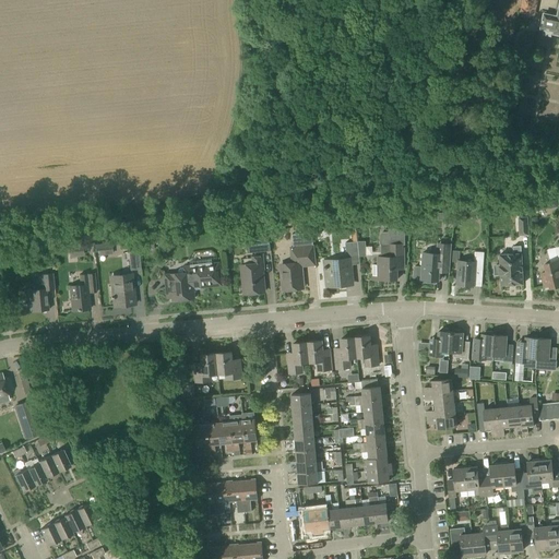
[(533,13),(535,0),(522,0),(520,11),(533,13)]
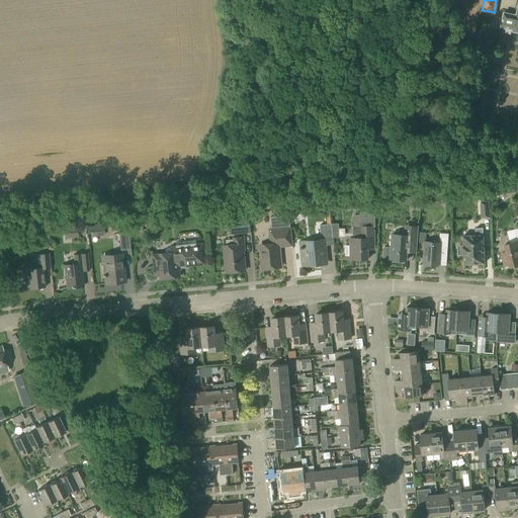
[(517,7),(516,16),(504,13),(501,27),(513,29),(513,31),(517,32),(517,7)]
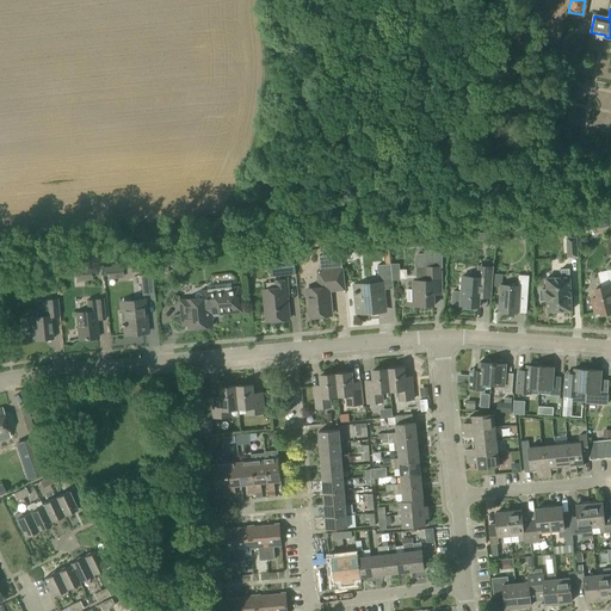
[(610,227),(609,214),(594,216),(594,220),(586,221),(588,230),(598,228),(597,226),(600,224),(600,228),(610,227)]
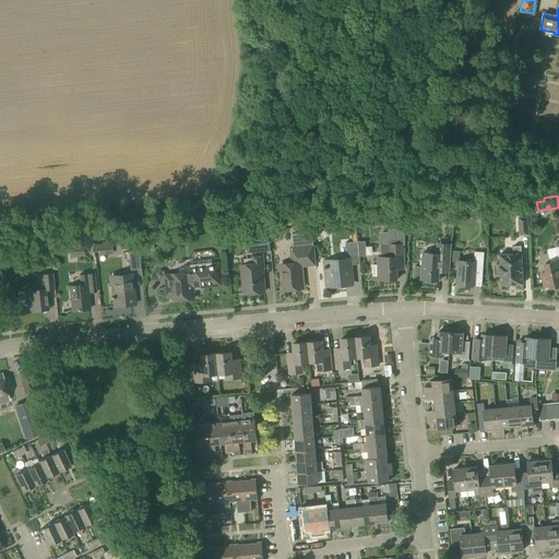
[(408,226),(409,215),(382,215),(382,226),(408,226)]
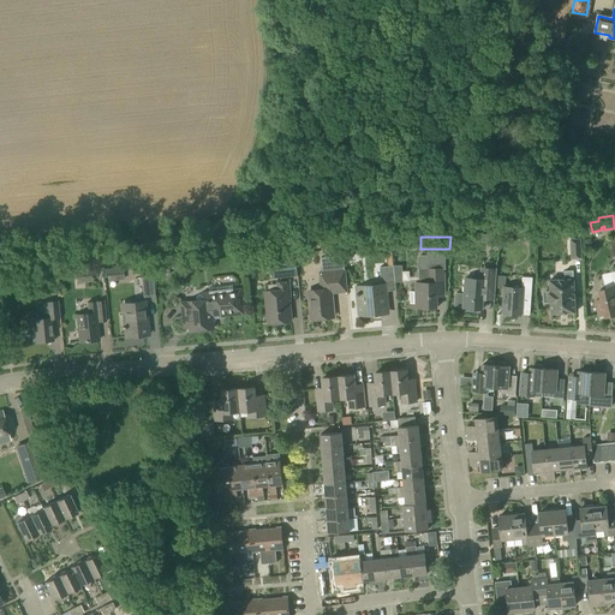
[(571,260),(583,258),(581,238),(569,239),(571,260)]
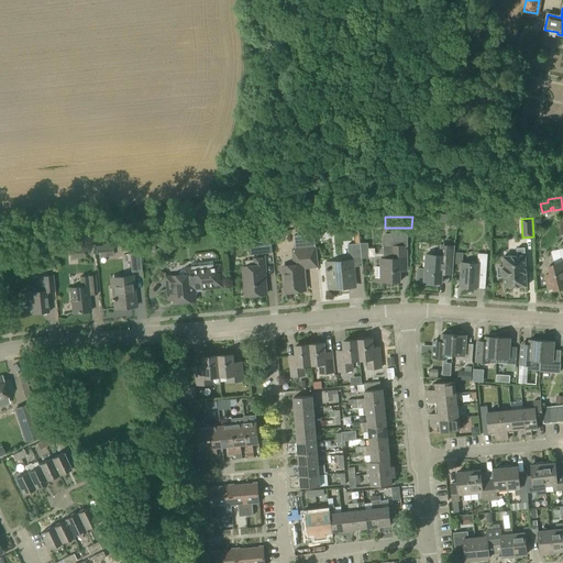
[(400,231),(390,231),(390,233),(384,233),(382,235),(383,245),(384,246),(389,246),(389,260),(379,260),(379,266),(375,267),(376,282),(400,282),(400,267),(408,267),(407,250),(406,250),(406,247),(408,247),(408,233),(400,233),(400,231)]
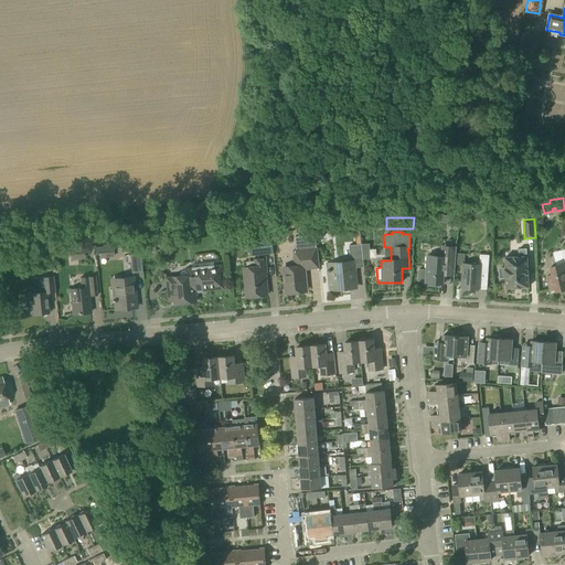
[(317,247),(316,235),(295,237),(297,249),(292,249),(295,267),(284,268),(287,294),(308,291),(306,270),(320,269),(318,247),(317,247)]
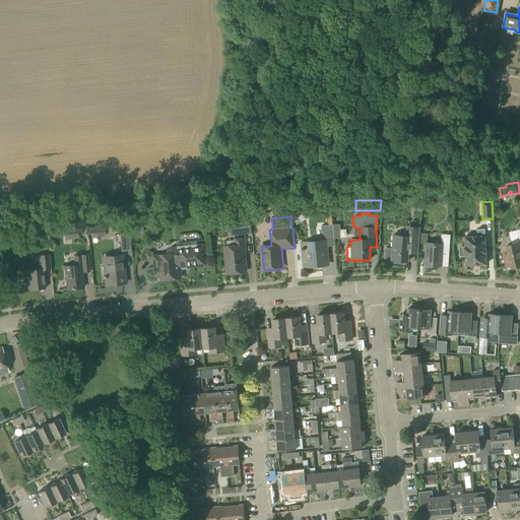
[(250,220),(229,222),(231,236),(251,234),(250,220)]
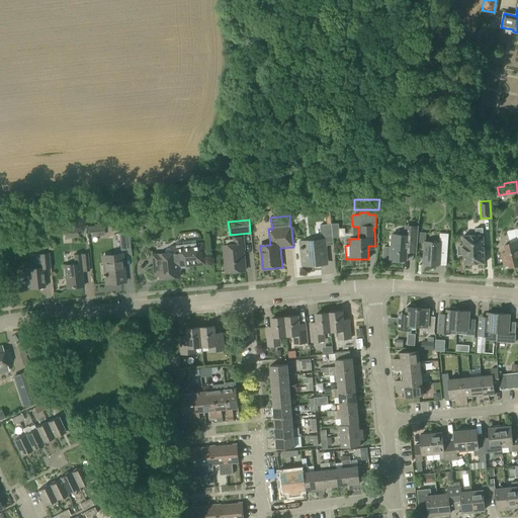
[(142,224),(127,225),(128,233),(128,234),(143,233),(142,224)]
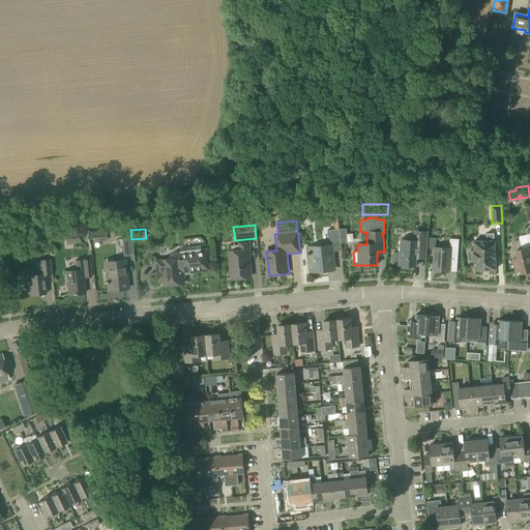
[(327,230),(328,242),(340,241),(339,229),(335,229),(327,230)]
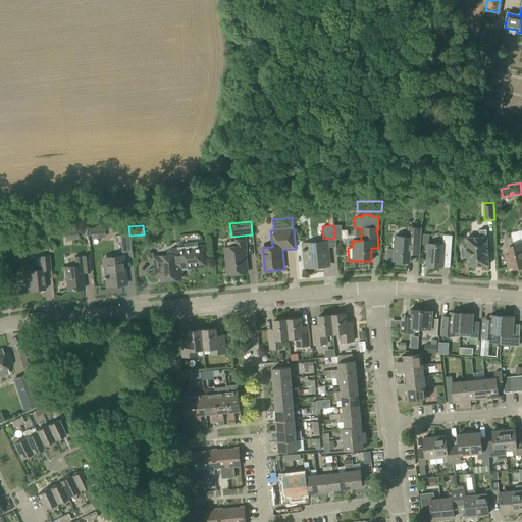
[(420,250),(421,227),(408,226),(407,237),(395,236),(394,249),(386,249),(385,260),(394,260),(393,261),(399,262),(399,264),(407,264),(407,262),(410,262),(411,250),(420,250)]
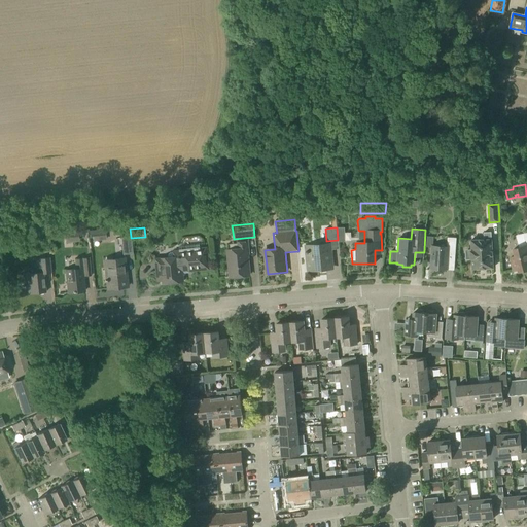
[(90,238),(102,237),(102,230),(89,231),(90,238)]
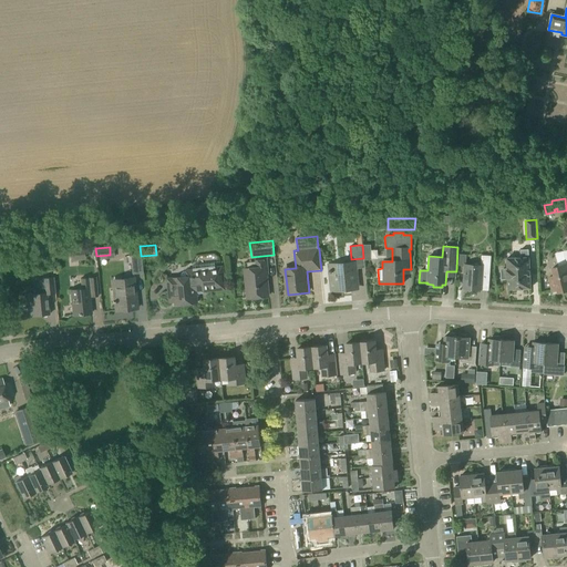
[(71,261),(85,260),(84,248),(70,250),(71,261)]
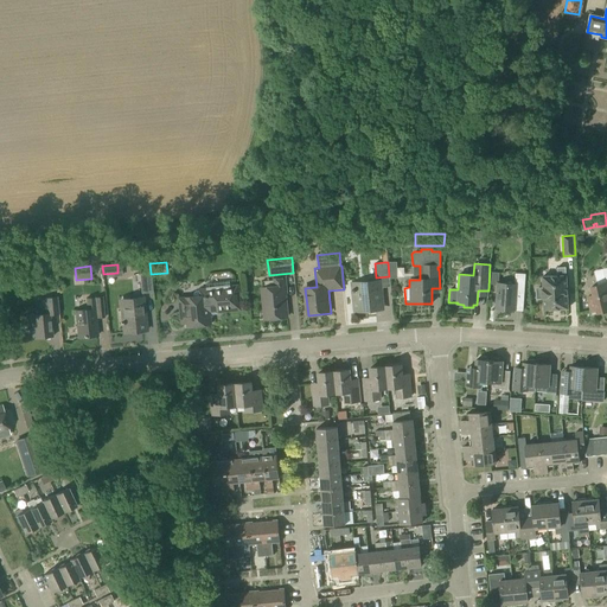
[(566,275),(566,267),(557,268),(557,276),(542,276),(543,287),(538,288),(538,299),(543,299),(544,310),(568,308),(566,275)]
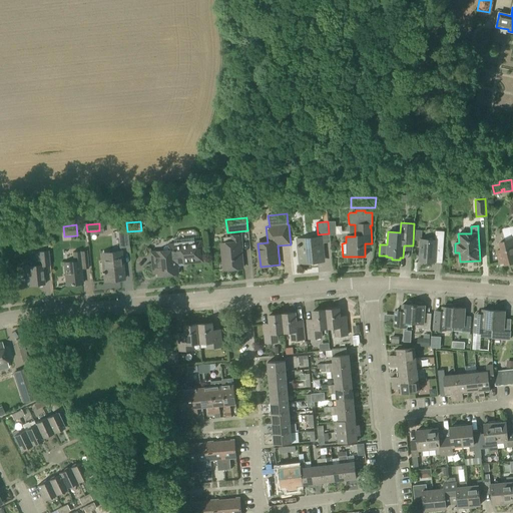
[(505,265),(512,263),(512,225),(502,229),(505,241),(499,243),(501,250),(496,251),(499,264),(504,263),(505,265)]
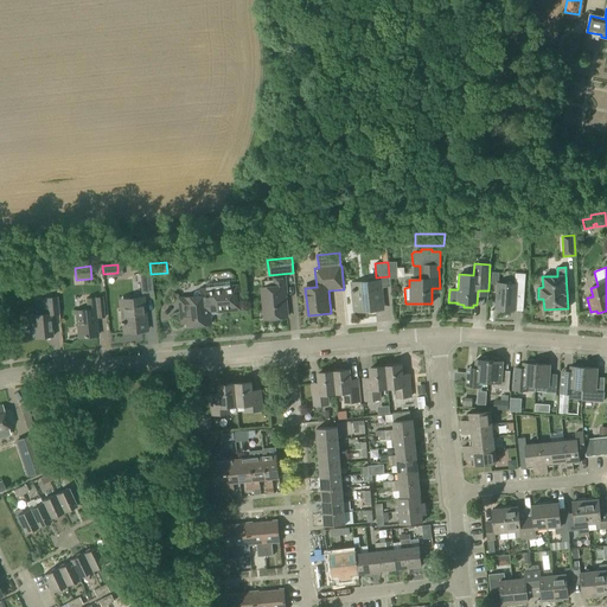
[(142,294),(153,293),(151,274),(151,273),(141,274),(142,294)]
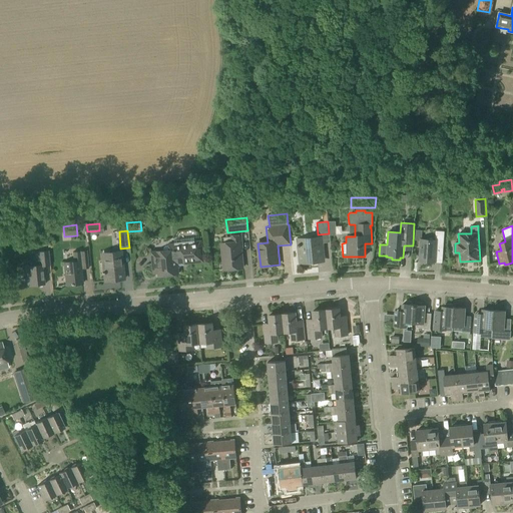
[(435,242),(422,241),(421,260),(434,261),(435,253),(443,254),(444,231),(435,231),(435,242)]
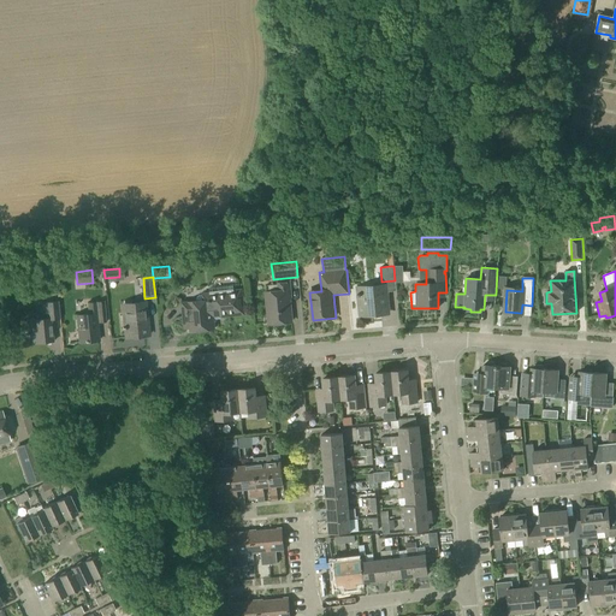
[(268,324),(291,321),(294,321),(291,298),(292,298),(291,282),(276,283),(277,292),(266,294),(268,324)]
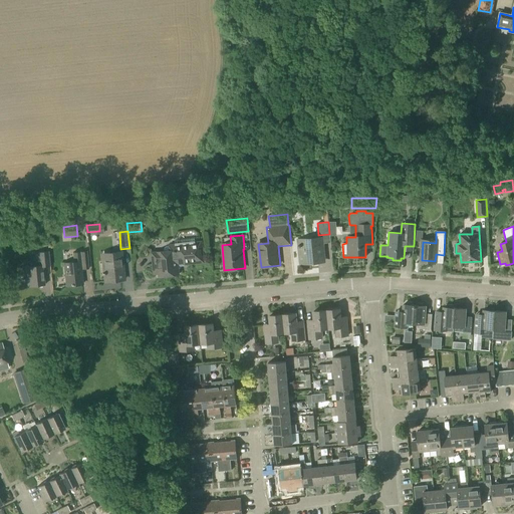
[(319,238),(296,240),(298,262),(325,260),(324,243),(323,244),(322,237),(319,237),(319,238)]
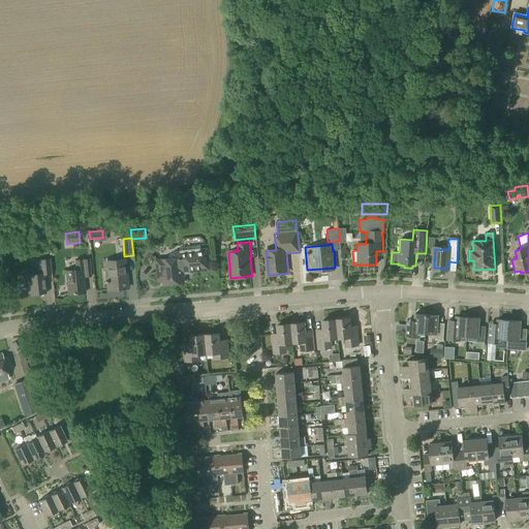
[(200,250),(200,246),(180,248),(180,252),(170,253),(168,257),(169,259),(157,260),(158,277),(163,276),(164,284),(184,283),(183,274),(189,273),(189,272),(209,270),(208,262),(207,262),(207,259),(208,259),(207,250),(200,250)]
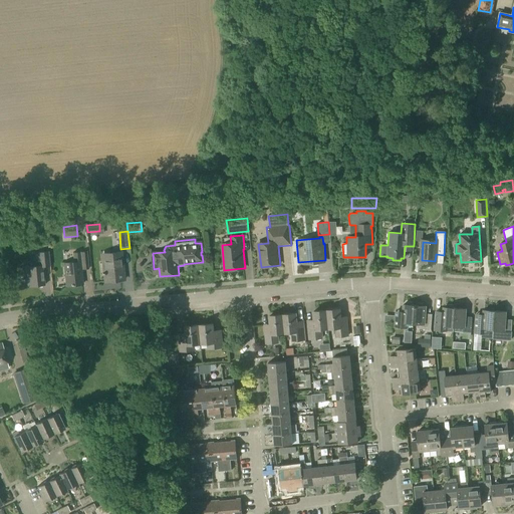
[(44,286),(42,267),(50,267),(48,251),(34,253),(35,267),(20,268),(22,286),(36,285),(36,286),(44,286)]
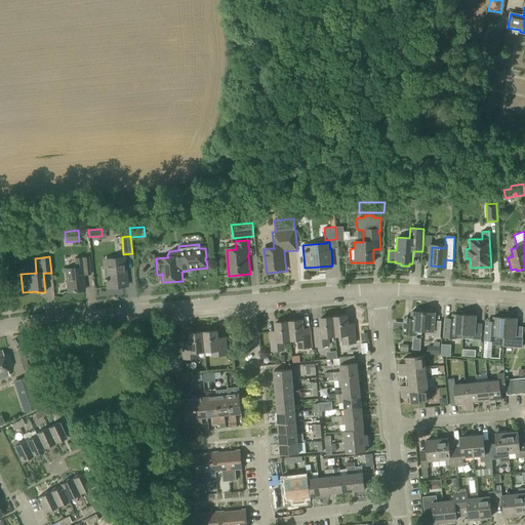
[(78,293),(82,291),(84,291),(82,276),(91,275),(89,257),(74,259),(75,269),(66,270),(68,292),(75,292),(78,293)]
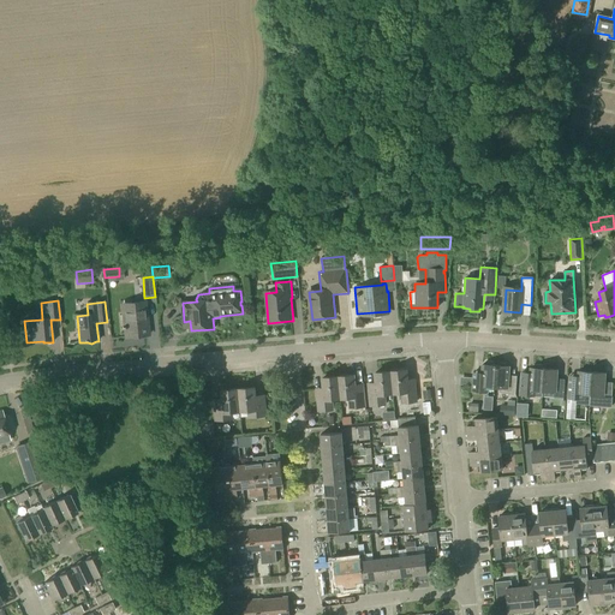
[(125,338),(148,335),(145,303),(121,305),(125,338)]
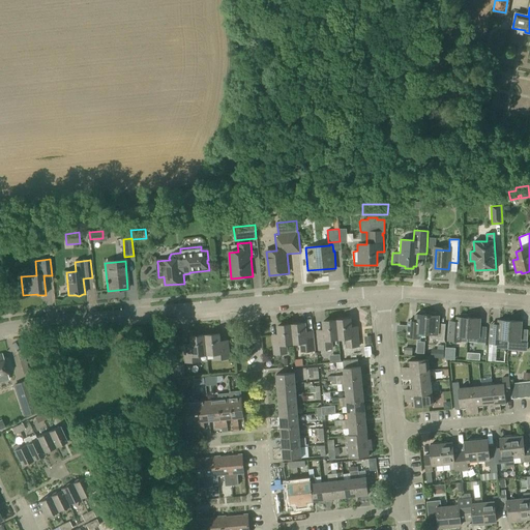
[(415,321),(408,320),(407,337),(419,339),(420,333),(427,333),(428,316),(424,316),(424,314),(423,313),(418,313),(417,314),(417,315),(415,315),(415,321)]
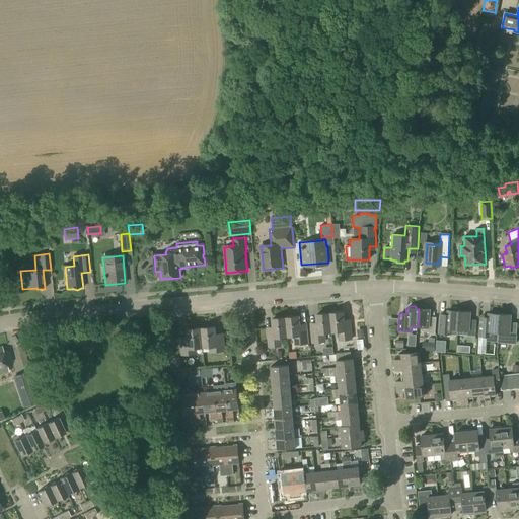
[(419,309),(418,326),(423,326),(423,332),(435,334),(436,322),(429,321),(429,310),(428,310),(428,309),(427,307),(422,307),(421,308),(421,309),(419,309)]
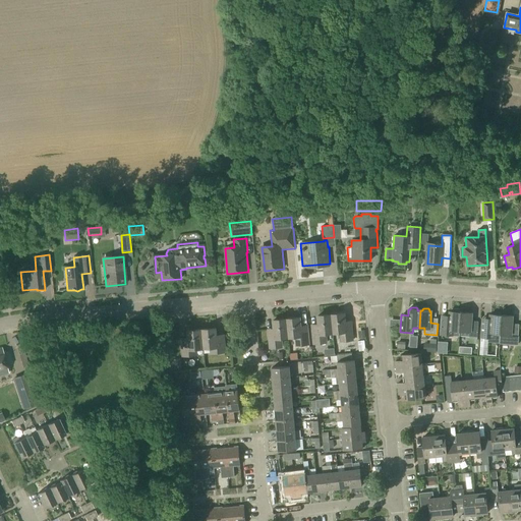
[(441,314),(441,322),(440,335),(459,336),(459,331),(461,312),(459,312),(460,309),(452,308),(451,312),(450,311),(449,315),(441,314)]
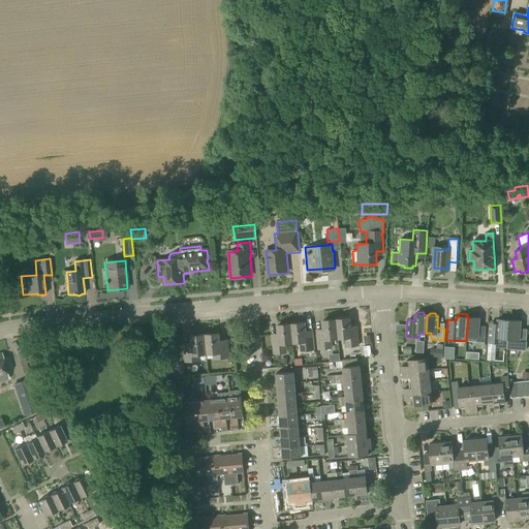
[(468,317),(466,336),(472,336),(472,342),(485,342),(486,331),(477,331),(478,318),(468,317)]
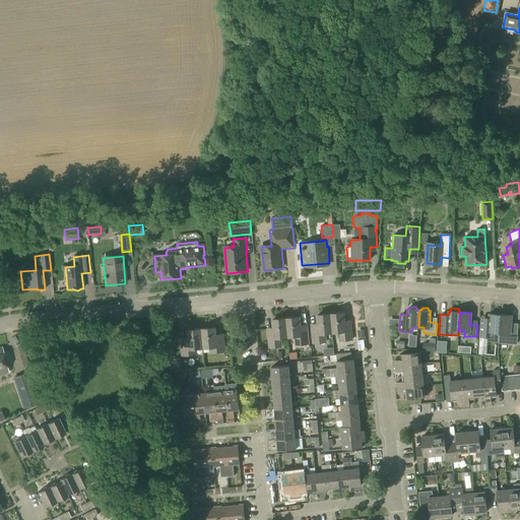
[(330,314),(332,332),(339,331),(340,341),(351,340),(350,326),(344,326),(343,313),(330,314)]
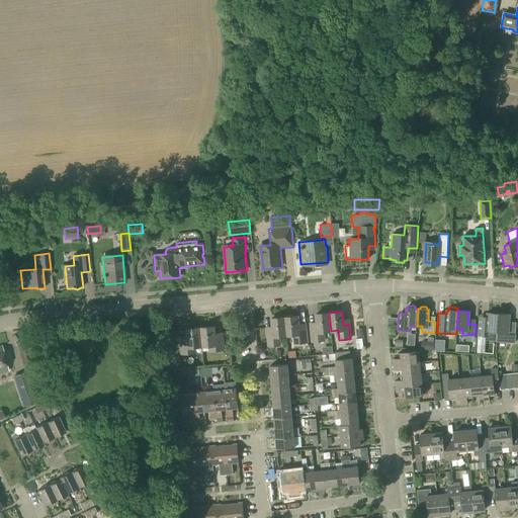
[(325,331),(331,331),(329,313),(316,314),(318,327),(310,328),(311,343),(326,342),(325,331)]
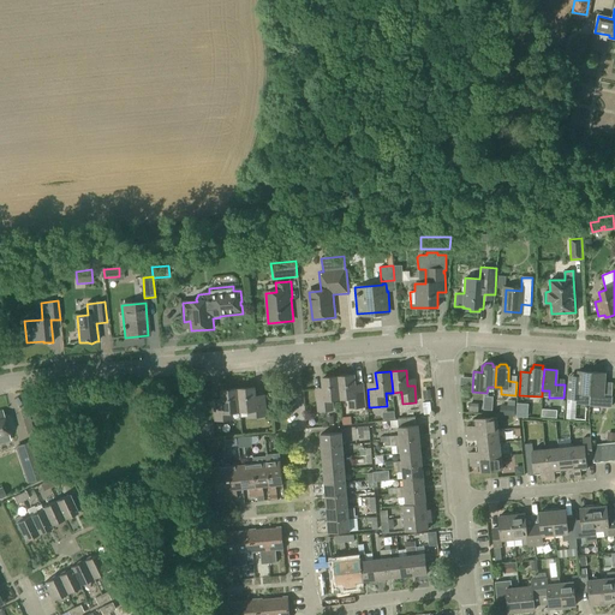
[(590,394),(592,372),(578,371),(578,376),(568,375),(567,399),(568,399),(567,418),(574,419),(575,400),(577,400),(575,404),(590,405),(590,394)]
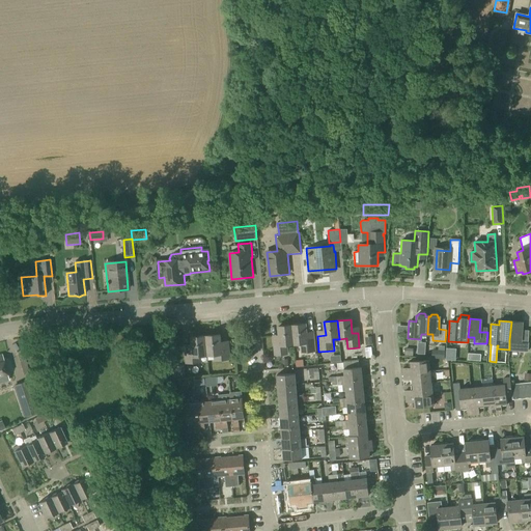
[(528,346),(529,335),(521,335),(522,323),(511,322),(509,340),(515,340),(515,345),(528,346)]
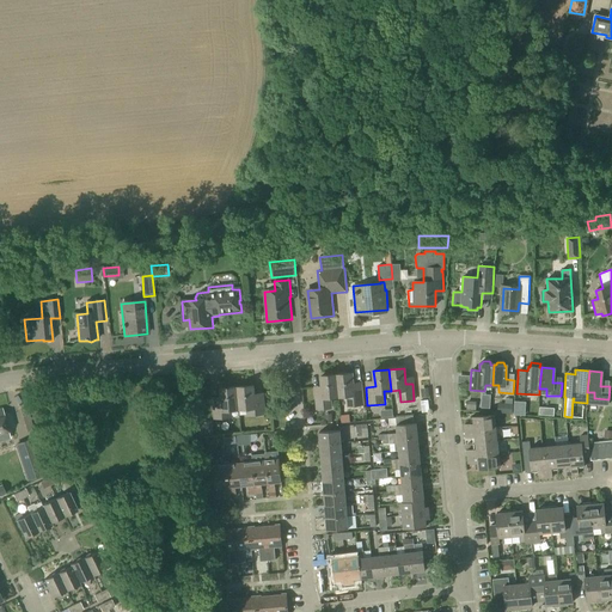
[(336,374),(338,396),(346,395),(347,408),(365,405),(362,389),(354,389),(352,373),(336,374)]
